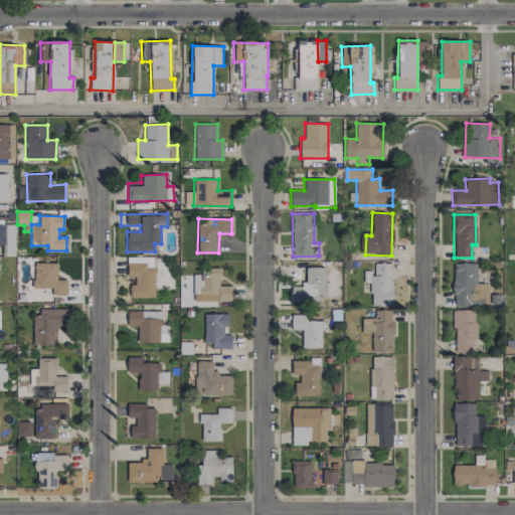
[(132,297),(154,298),(155,256),(128,256),(127,277),(132,277),(132,297)]
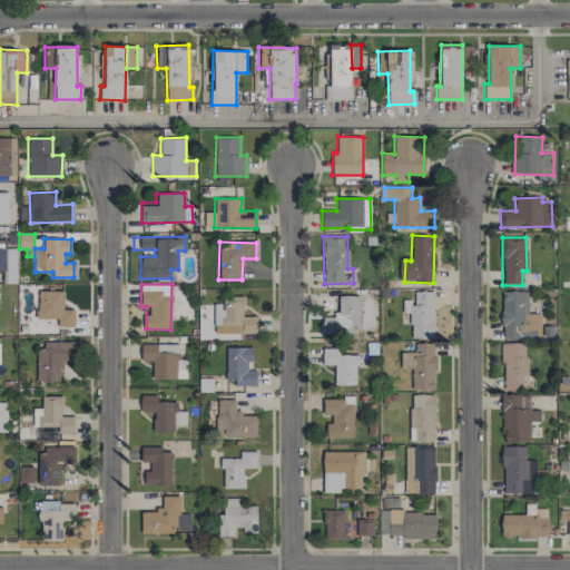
[(57,318),(58,326),(74,326),(74,310),(64,310),(62,291),(37,291),(38,318),(57,318)]
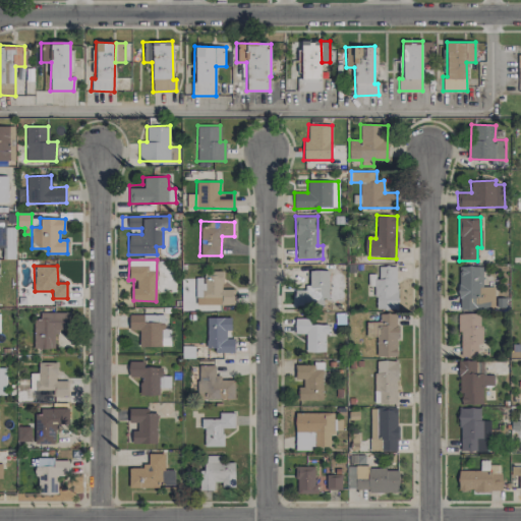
[(397,266),(378,266),(378,274),(368,274),(368,287),(374,286),(374,309),(397,308),(397,266)]
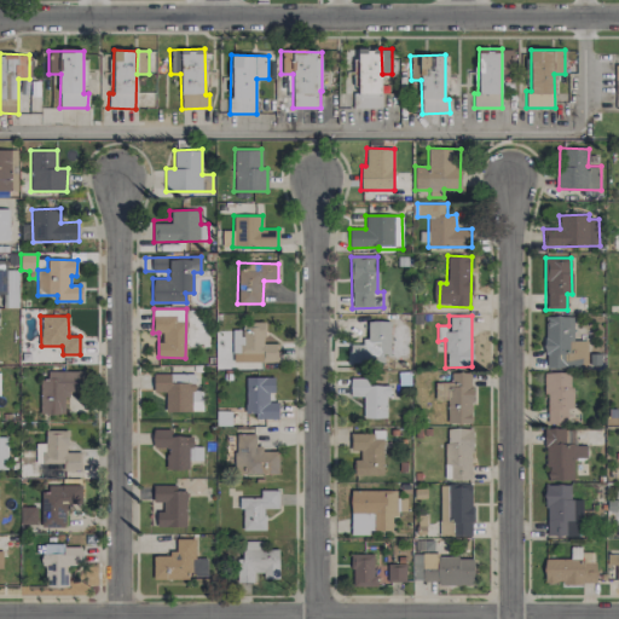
[(573,341),(573,316),(544,316),(545,368),(588,366),(586,340),(573,341)]
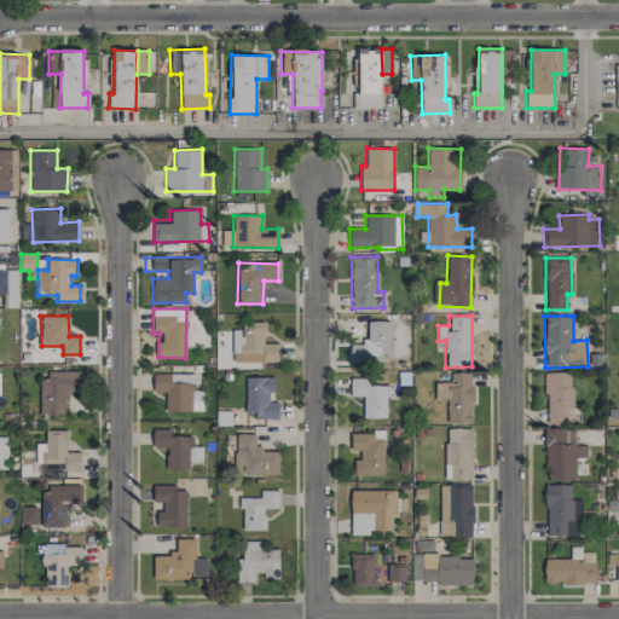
[(389,320),(365,322),(366,343),(350,343),(351,362),(391,360),(389,320)]
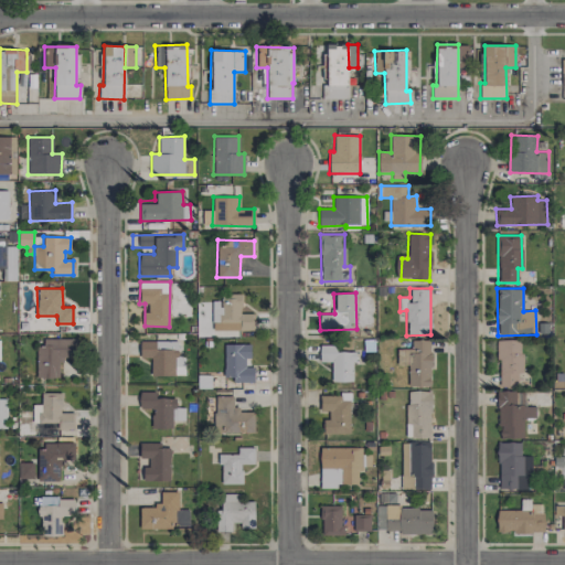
[(241,294),(222,294),(222,301),(212,301),(212,330),(254,331),(254,313),(241,313),(241,294)]
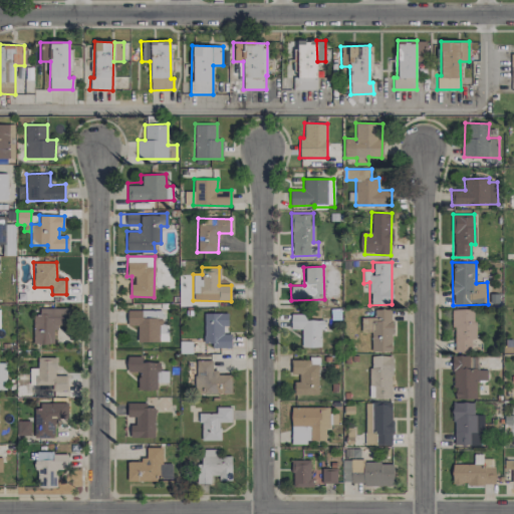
[(67,325),(67,308),(35,308),(34,343),(55,343),(55,325),(67,325)]
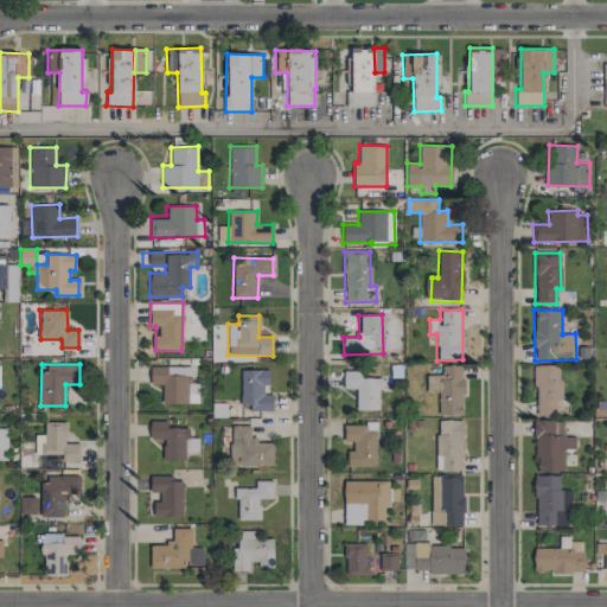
[(462,365),(440,365),(440,415),(462,415),(462,365)]
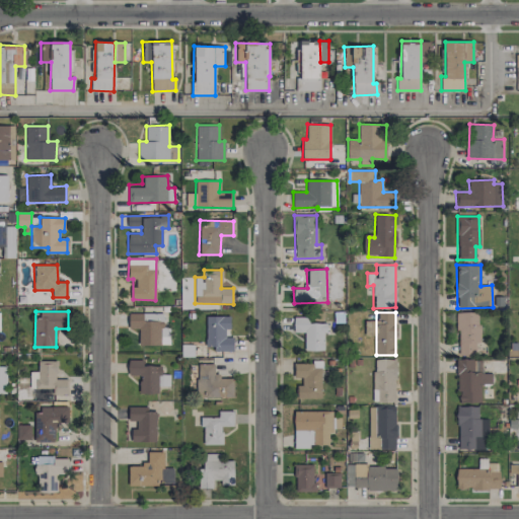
[(479,343),(479,312),(457,312),(458,355),(475,355),(475,343),(479,343)]
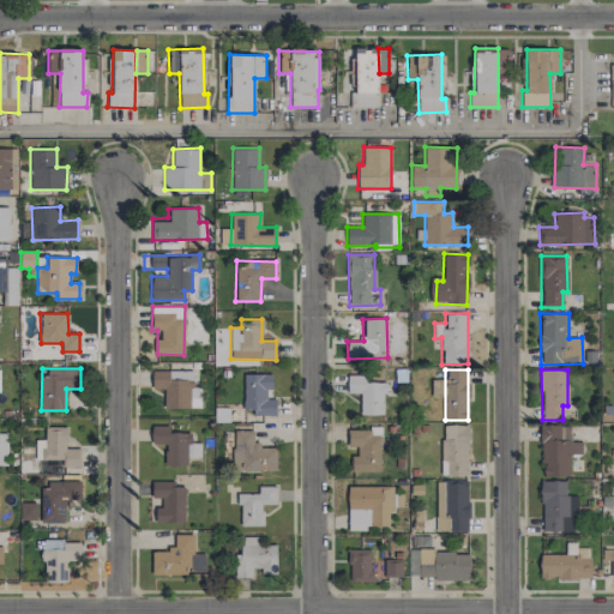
[(193,387),(192,371),(152,372),(152,389),(164,389),(164,409),(200,408),(200,387),(193,387)]
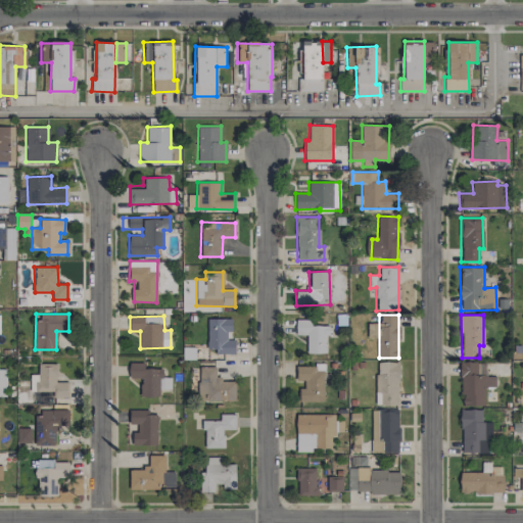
[(232,318),(207,318),(207,349),(215,349),(215,353),(235,353),(235,336),(232,336),(232,318)]
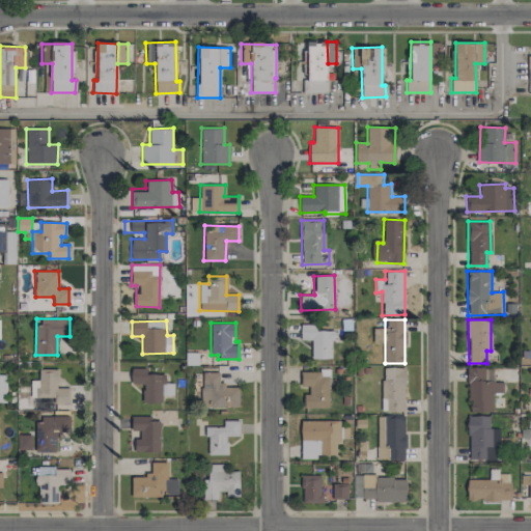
[(332,330),(315,331),(315,325),(301,325),(301,340),(311,340),(312,359),(333,358),(332,330)]
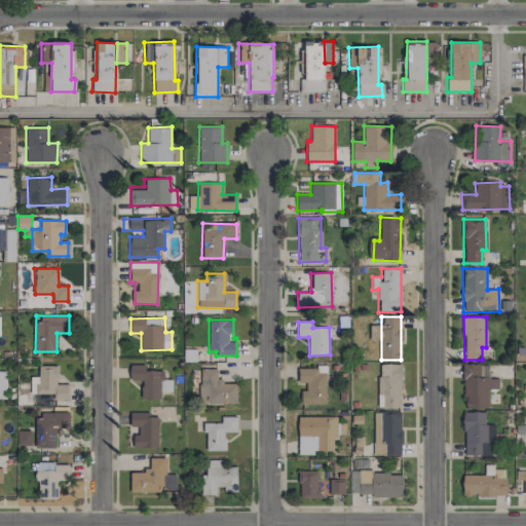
[(401,407),(401,364),(378,364),(378,407),(401,407)]
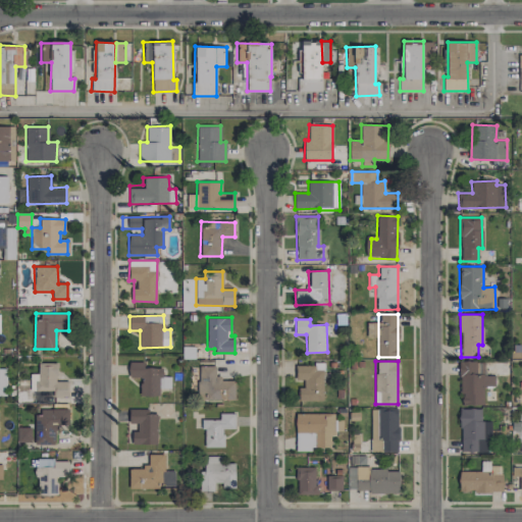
[(483,405),(484,362),(461,361),(460,405),(483,405)]
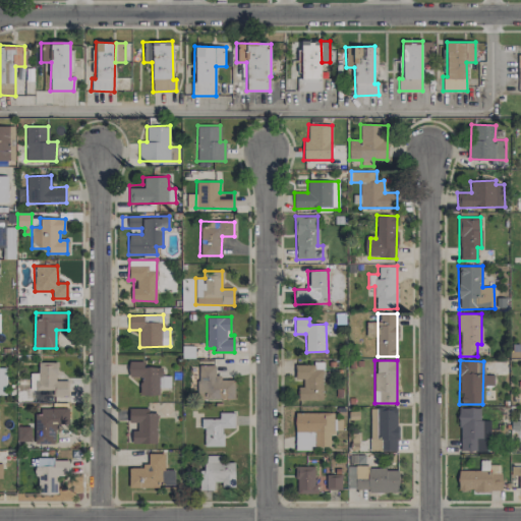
[(162,367),(143,367),(143,361),(128,361),(128,377),(139,377),(140,395),(159,395),(159,388),(170,388),(170,375),(163,375),(162,367)]
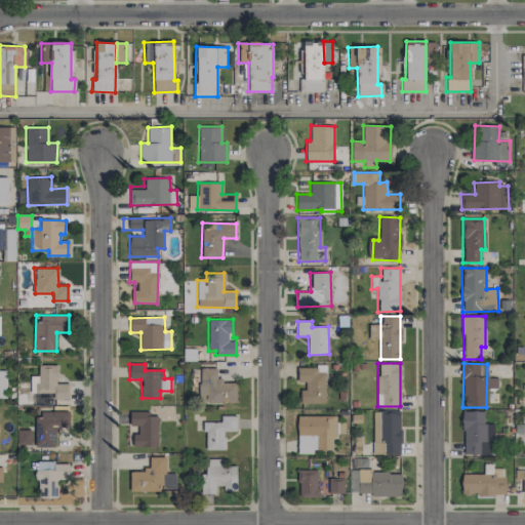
[(54,393),(54,399),(68,399),(67,382),(56,382),(56,365),(39,365),(39,375),(30,376),(30,382),(17,382),(18,394),(54,393)]
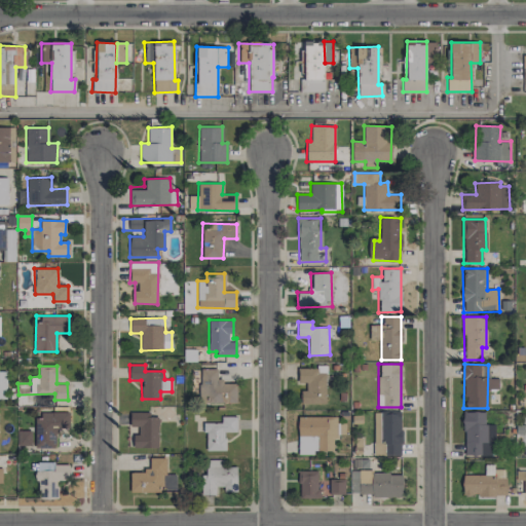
[(236,404),(236,382),(217,381),(217,369),(200,369),(199,403),(236,404)]
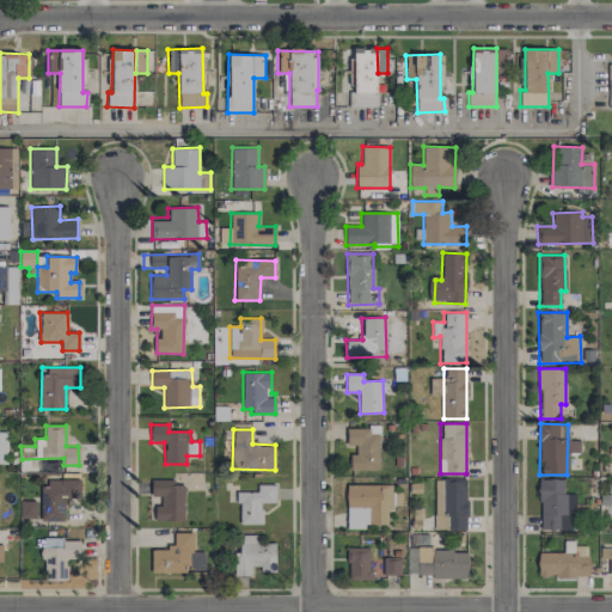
[(350,469),(379,470),(379,434),(369,434),(369,429),(347,429),(347,445),(356,445),(356,454),(350,454),(350,469)]
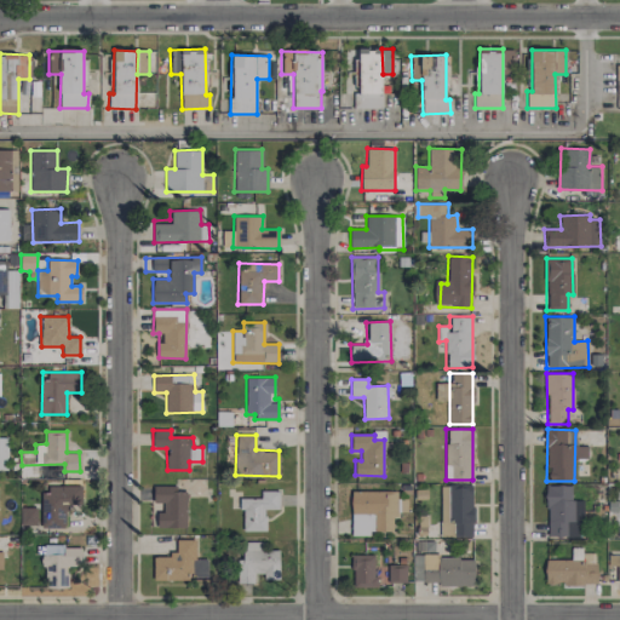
[(441,484),(440,537),(472,537),(474,486),(441,484)]
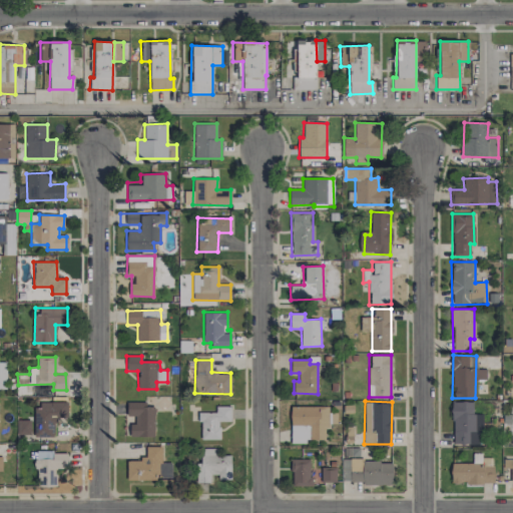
[(34,409),(33,437),(54,437),(55,418),(67,418),(67,403),(50,402),(50,410),(34,409)]
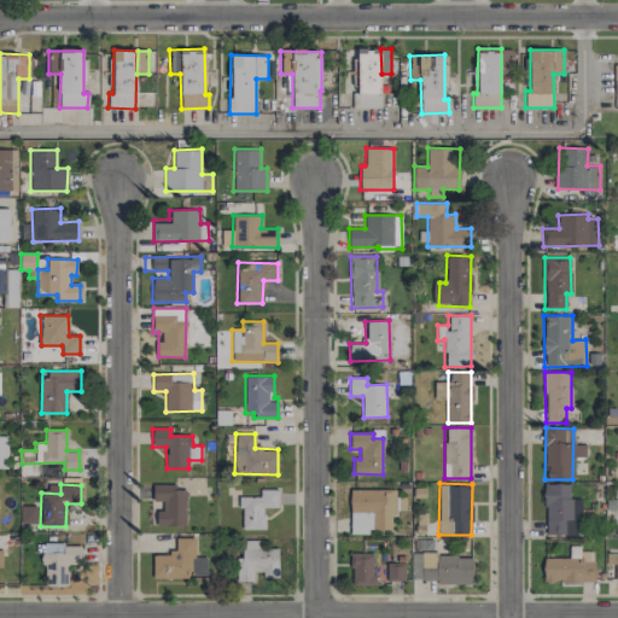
[(156,525),(185,526),(186,489),(153,488),(153,500),(163,500),(163,509),(157,509),(156,525)]
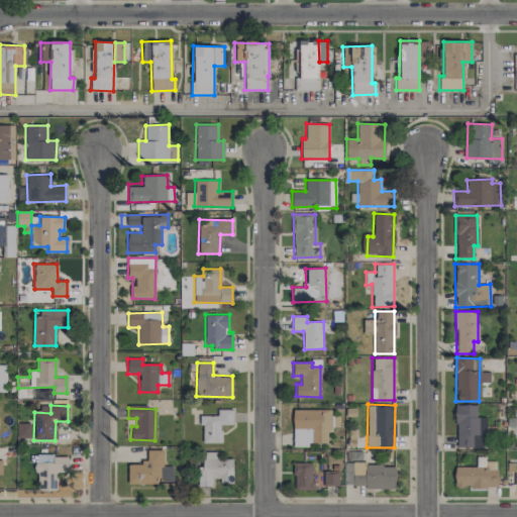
[(232,409),(217,409),(217,415),(201,415),(202,442),(221,442),(221,425),(232,424),(232,409)]
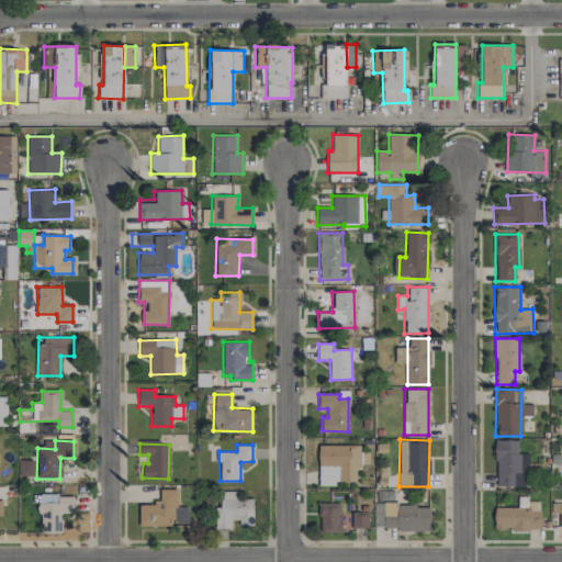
[(318,483),(356,483),(356,467),(368,467),(368,451),(360,451),(360,446),(318,446),(318,483)]
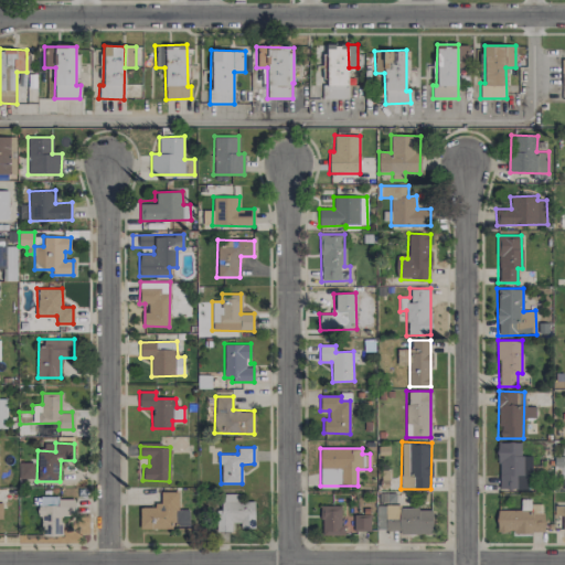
[(36,477),(36,462),(19,462),(19,476),(36,477)]
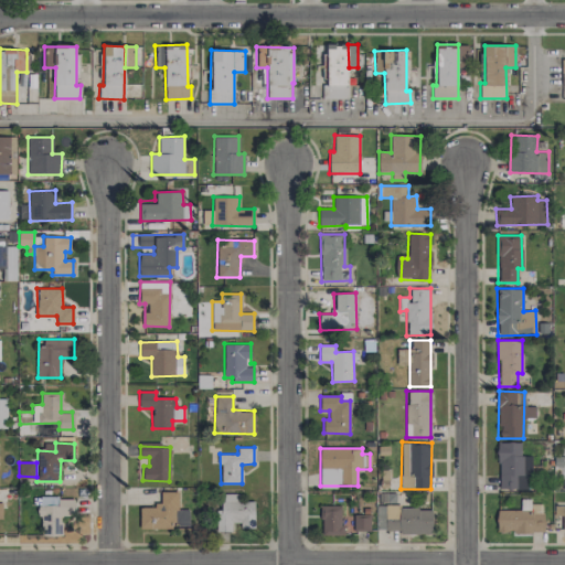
[(178,491),(161,492),(161,507),(140,507),(140,529),(174,529),(174,526),(189,525),(189,509),(178,509),(178,491)]
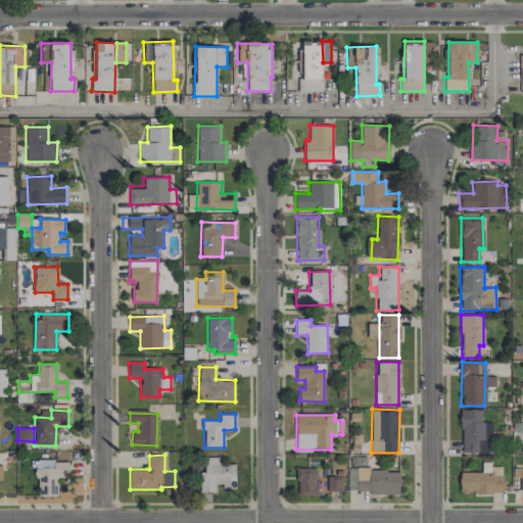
[(235,459),(204,460),(204,472),(199,472),(199,491),(215,491),(215,487),(236,486),(235,459)]
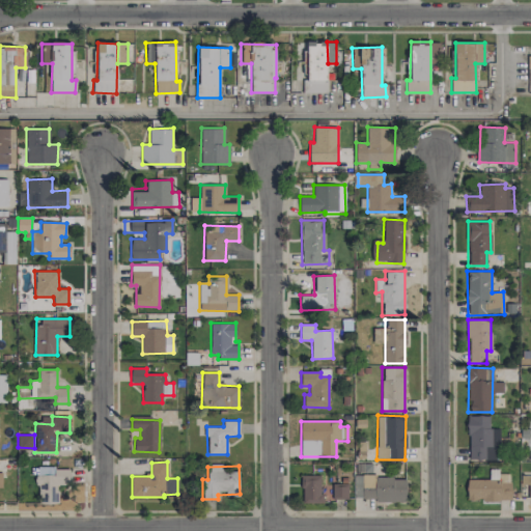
[(70,485),(71,469),(37,467),(36,502),(58,502),(58,484),(70,485)]
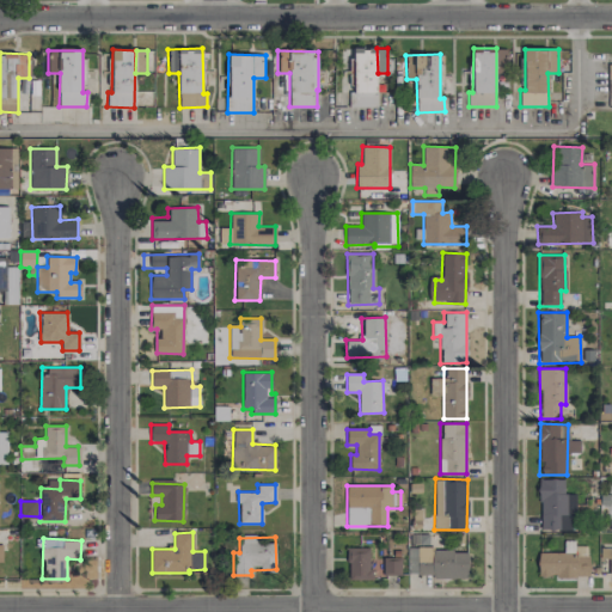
[(538,577),(589,576),(588,543),(563,544),(564,552),(538,552),(538,577)]
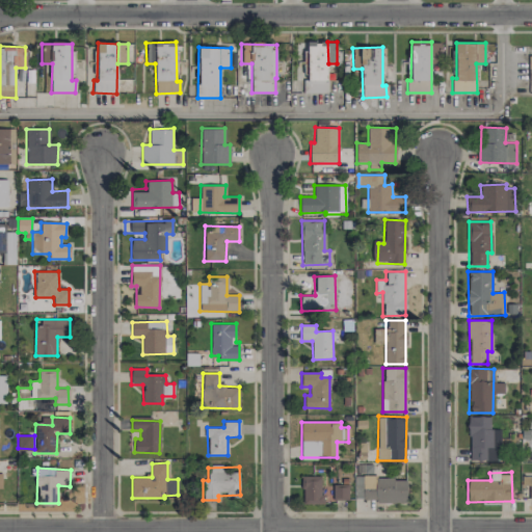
[(322,476),(302,476),(302,504),(322,504),(322,476)]
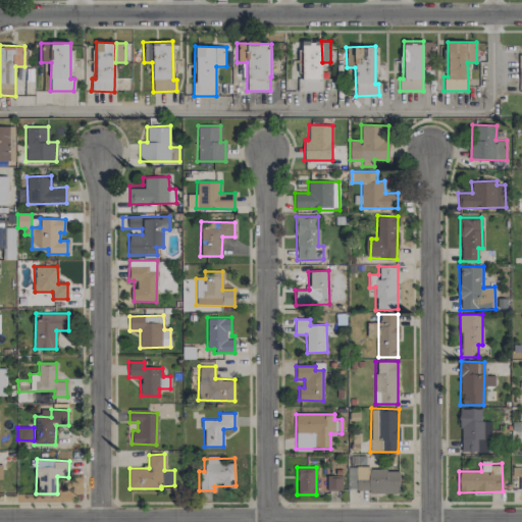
[(399,492),(400,468),(348,468),(348,491),(399,492)]
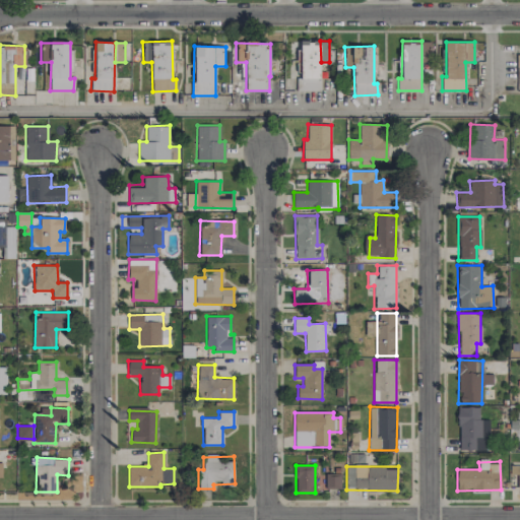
[(519,466),(510,466),(510,474),(518,475),(517,489),(519,489),(519,466)]
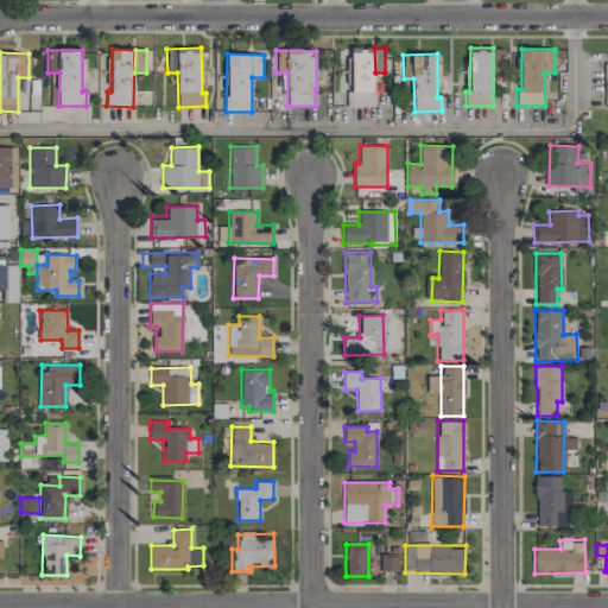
[(378,552),(378,571),(398,571),(398,552),(378,552)]
